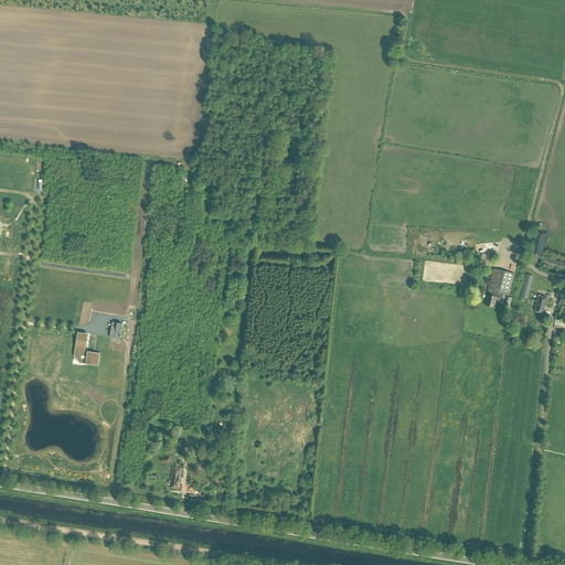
[(542,258),(548,234),(543,233),(545,225),(534,222),(532,231),(534,231),(526,259),(536,263),(537,257),(542,258)]
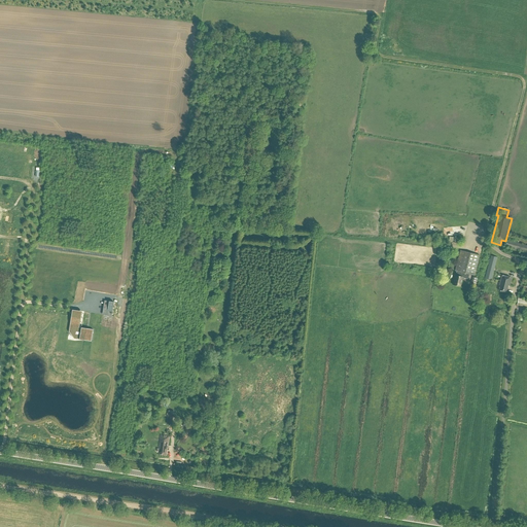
[(526,252),(526,245),(507,240),(505,247),(526,252)]
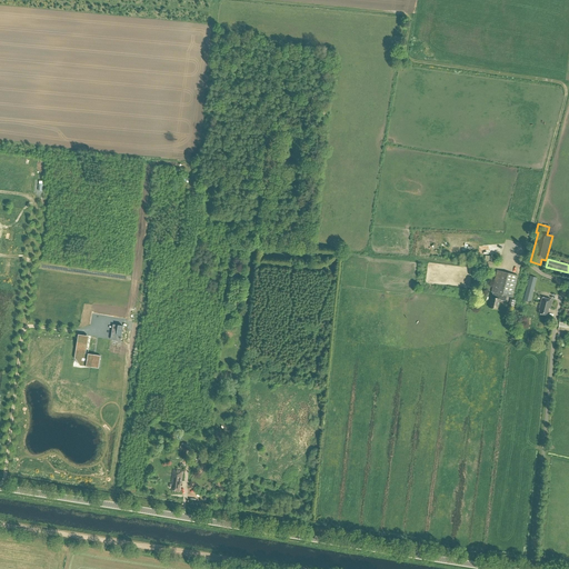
[(511,297),(517,276),(497,271),(491,292),(493,293),(492,298),(491,298),(489,308),(498,310),(500,300),(506,301),(507,296),(511,297)]
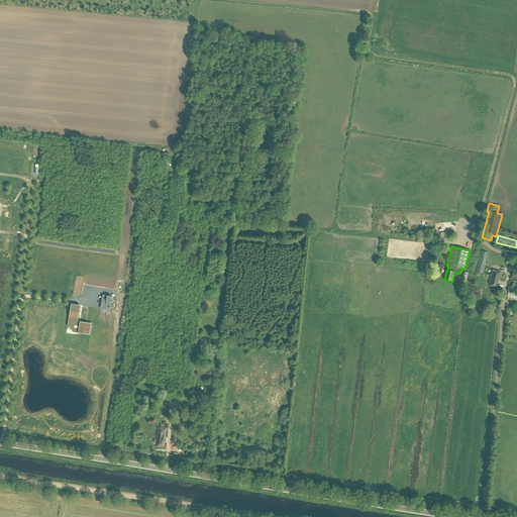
[(483,275),(488,252),(482,250),(476,274),(483,275)]
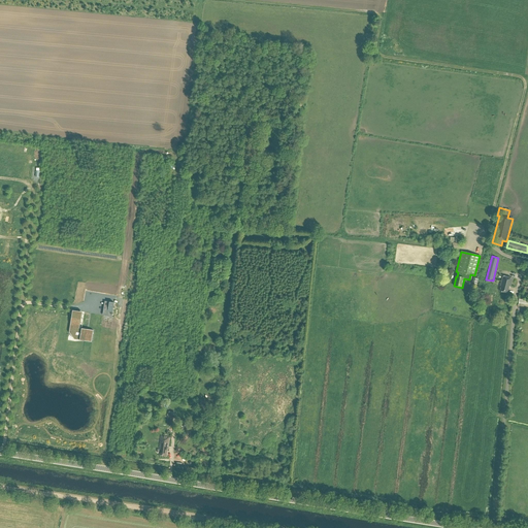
[(510,287),(513,278),(502,275),(500,287),(499,291),(500,292),(503,293),(503,292),(507,293),(509,287),(510,287)]
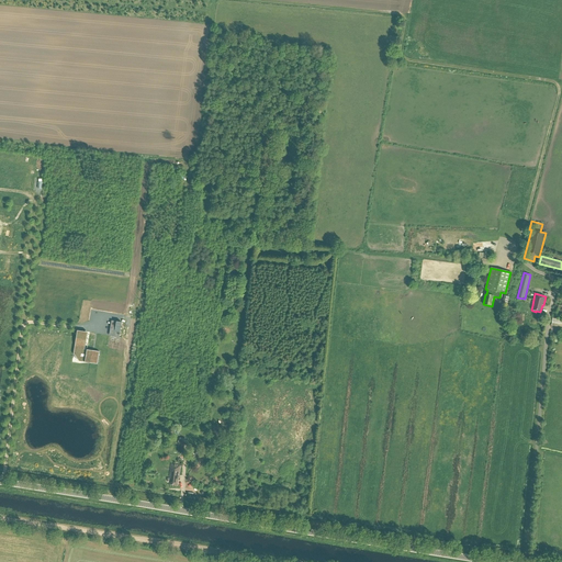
[(112,334),(112,336),(114,336),(119,337),(120,335),(120,332),(121,323),(116,322),(115,332),(112,330),(112,334)]
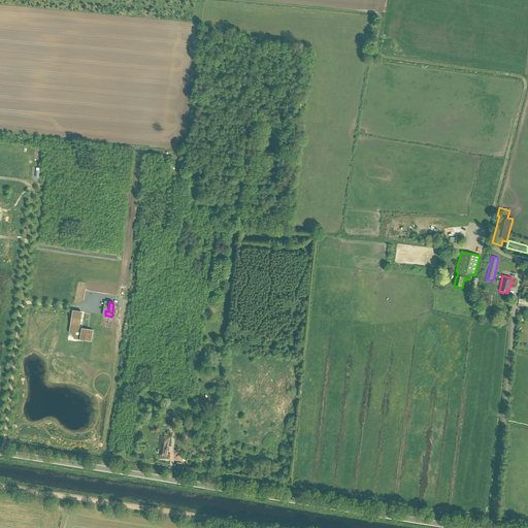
[(73,310),(69,329),(72,329),(71,334),(80,335),(80,336),(79,337),(79,340),(84,340),(88,341),(91,342),(91,341),(93,330),(81,328),(79,328),(83,311),(81,311),(78,311),(73,310)]
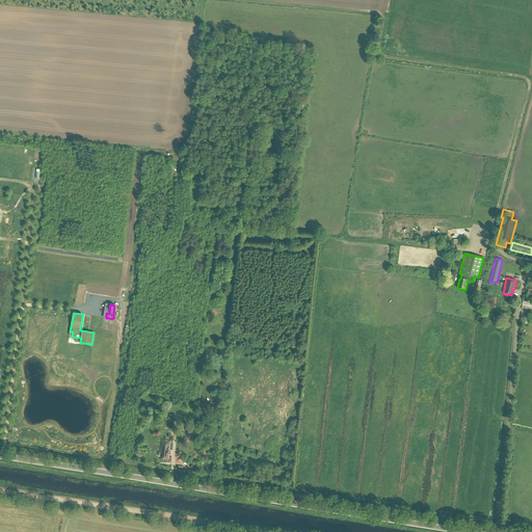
[(169,451),(171,441),(162,440),(161,452),(161,459),(168,460),(169,452),(168,452),(168,451),(169,451)]
